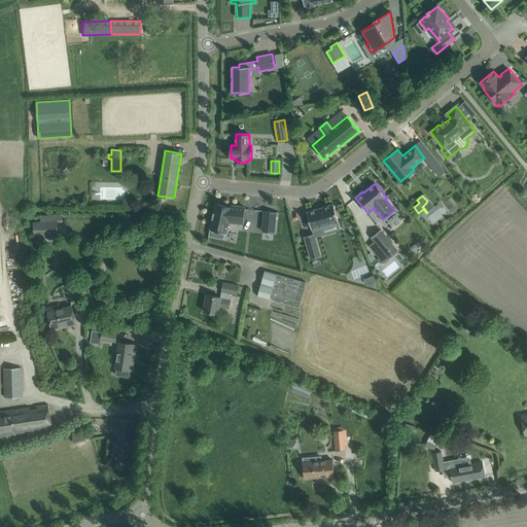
[(210,229),(226,233),(229,222),(243,223),(245,207),(232,205),(232,206),(215,203),(210,229)]
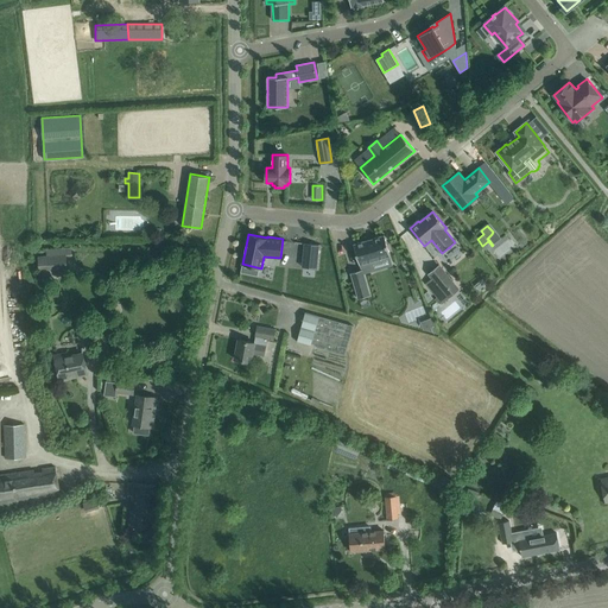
[(391,257),(385,236),(354,245),(360,265),(361,270),(350,273),(358,299),(369,296),(363,274),(372,272),(369,263),(391,257)]
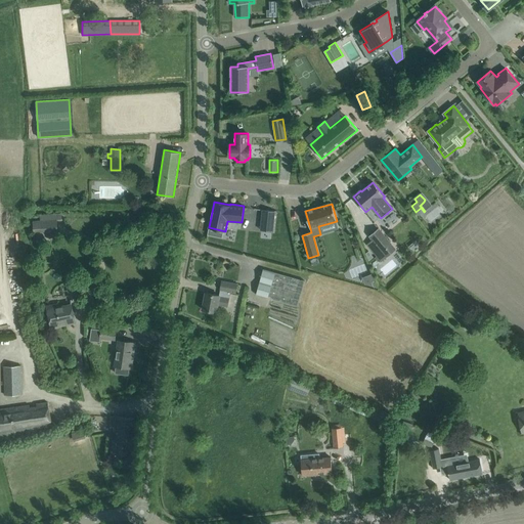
[(263,210),(262,218),(274,219),(274,211),(263,210)]
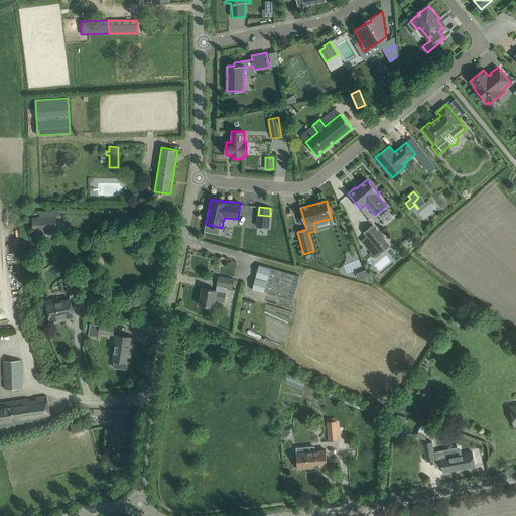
[(39,217),(38,217),(39,229),(56,227),(55,211),(39,212),(39,217)]
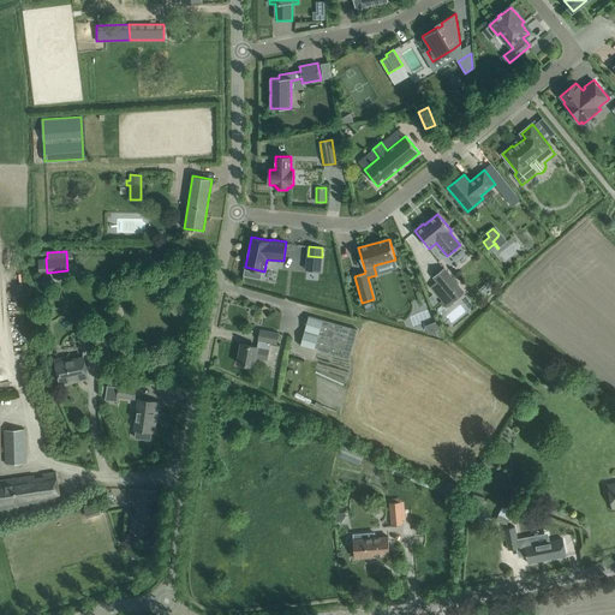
[(459,287),(445,268),(433,278),(448,296),(453,292),(453,293),(455,292),(454,291),(459,287)]
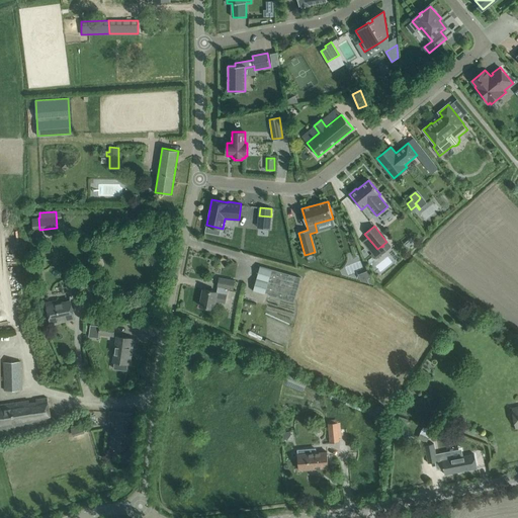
[(260,266),(253,291),(265,294),(272,269),(260,266)]
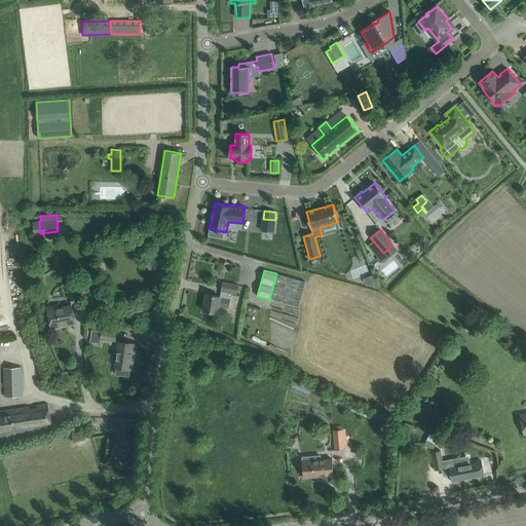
[(207,294),(203,310),(217,313),(218,306),(228,307),(230,294),(236,295),(236,294),(236,292),(237,288),(237,286),(238,285),(223,282),(221,292),(220,297),(207,294)]
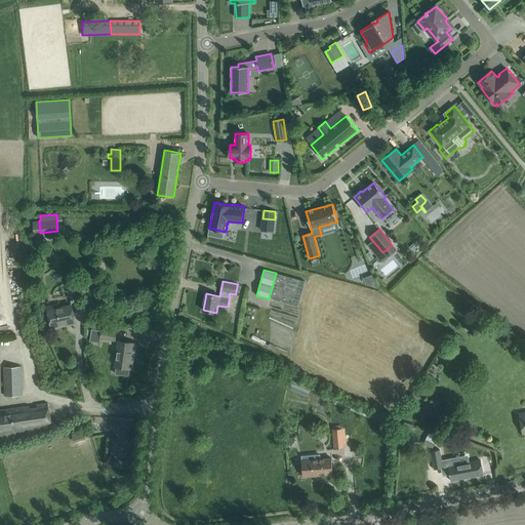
[(78,296),(75,282),(67,284),(70,298),(78,296)]
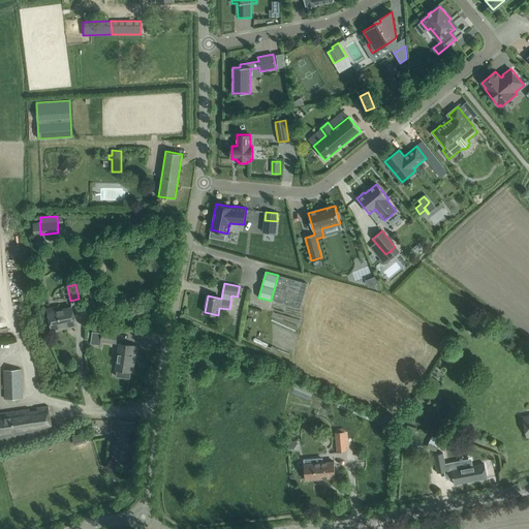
[(48,309),(48,312),(52,331),(64,328),(64,327),(75,323),(72,307),(59,310),(59,307),(48,309)]
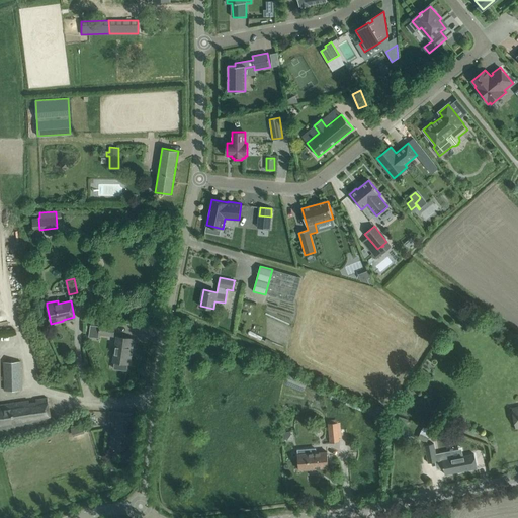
[(113,328),(98,326),(97,335),(112,337),(113,328)]
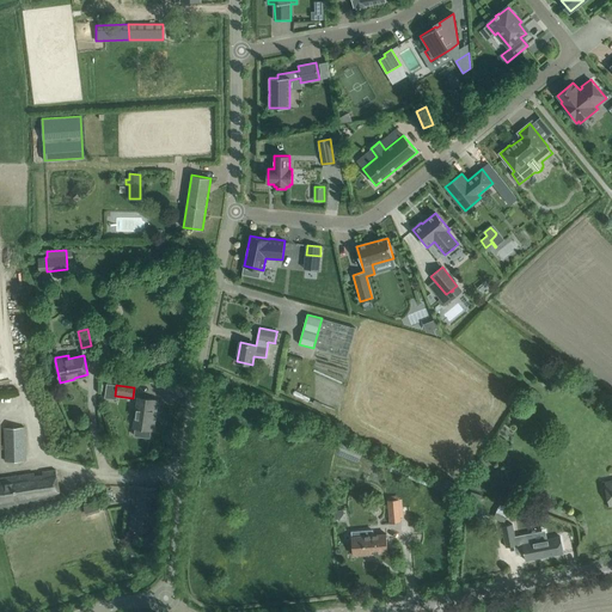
[(134,436),(150,438),(151,429),(153,430),(158,401),(139,398),(134,427),(135,428),(134,436)]
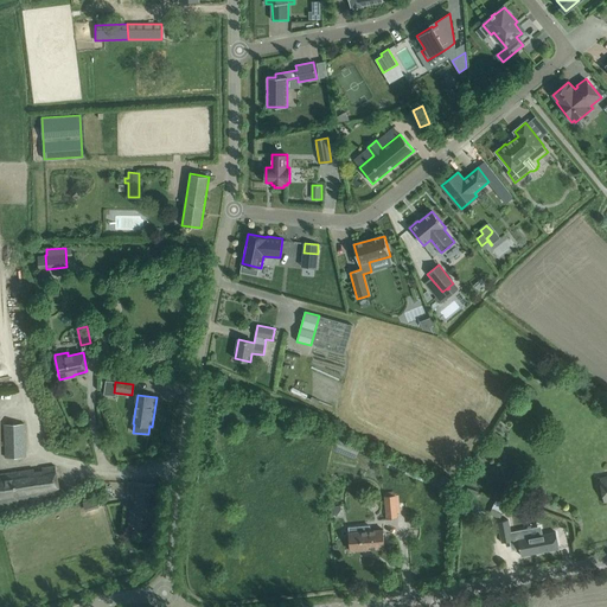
[(5,425),(5,427),(5,458),(25,457),(24,425),(5,425)]
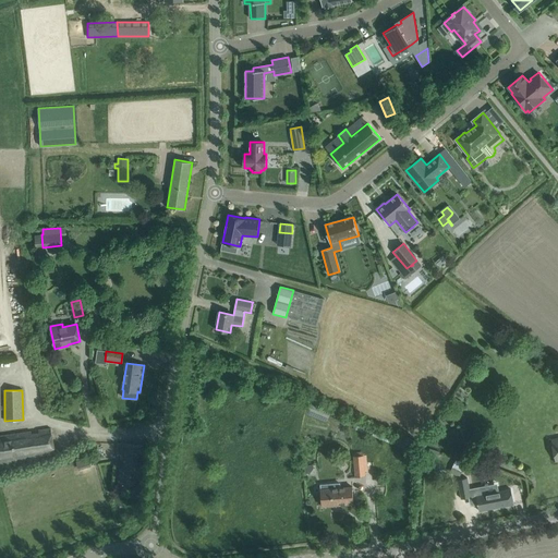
[(31,435),(31,433),(0,437),(0,464),(16,462),(16,459),(55,452),(50,428),(38,431),(39,434),(31,435)]
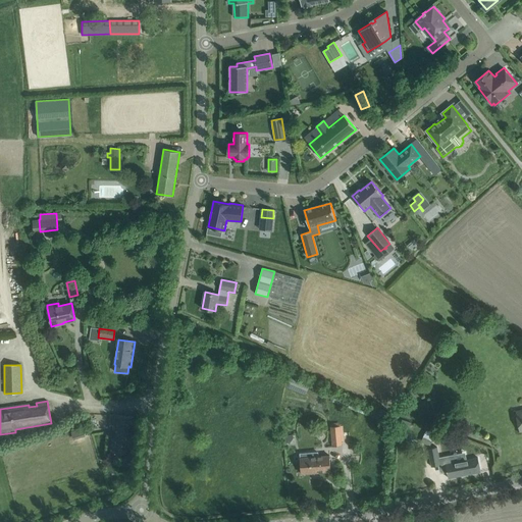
[(134,417),(110,414),(109,425),(117,426),(114,453),(129,455),(134,417)]
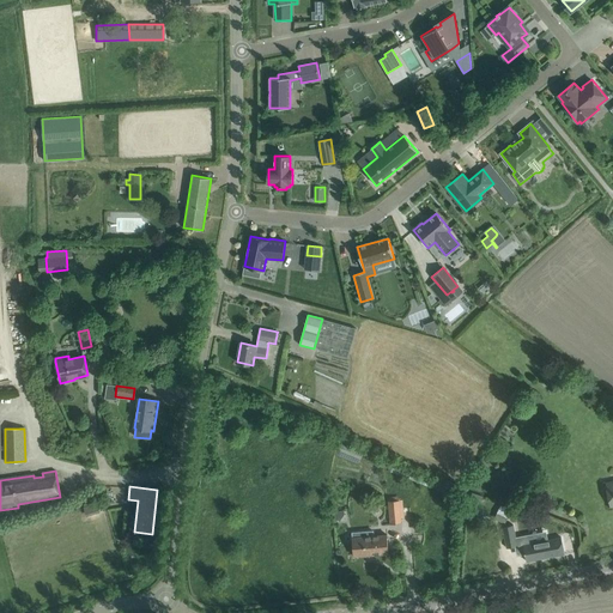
[(484,497),(484,496),(472,492),(469,499),(481,504),(484,497)]
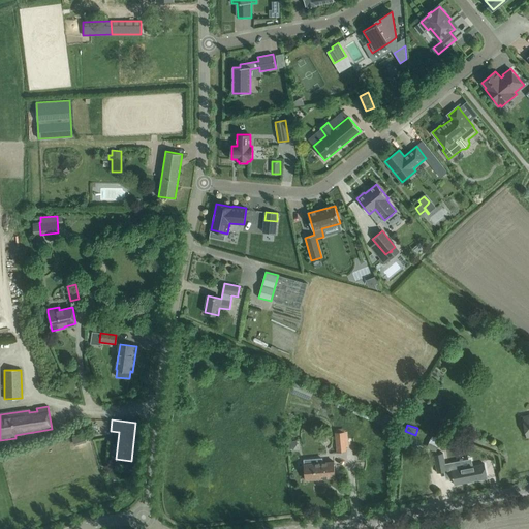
[(344,433),(335,434),(337,452),(346,452),(344,433)]
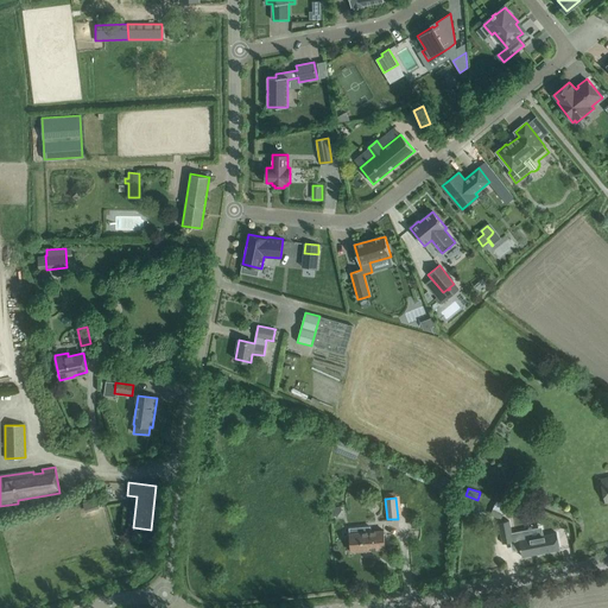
[(99,499),(84,502),(86,510),(100,506),(99,499)]
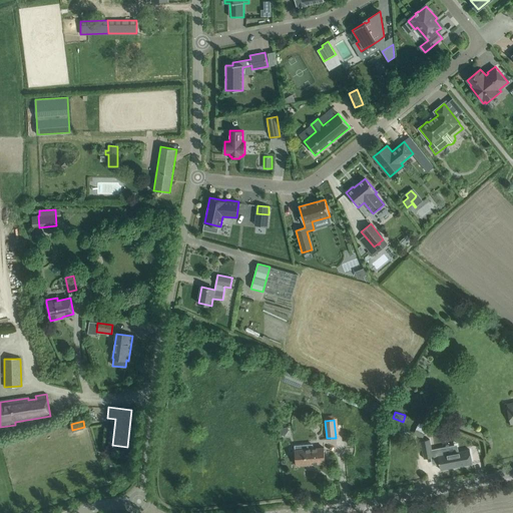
[(419,422),(416,430),(425,434),(429,427),(419,422)]
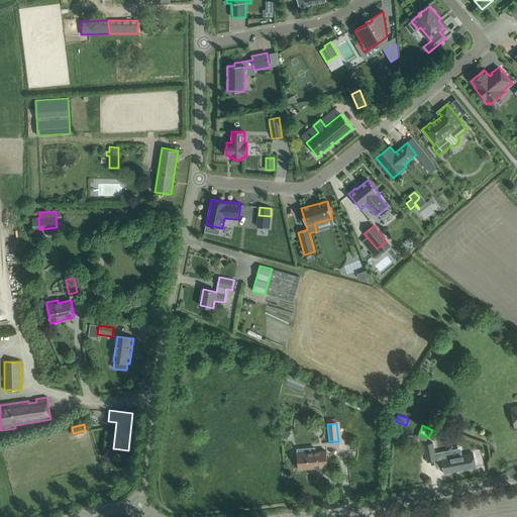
[(436,454),(433,442),(424,444),(427,462),(435,460),(437,460),(436,454)]
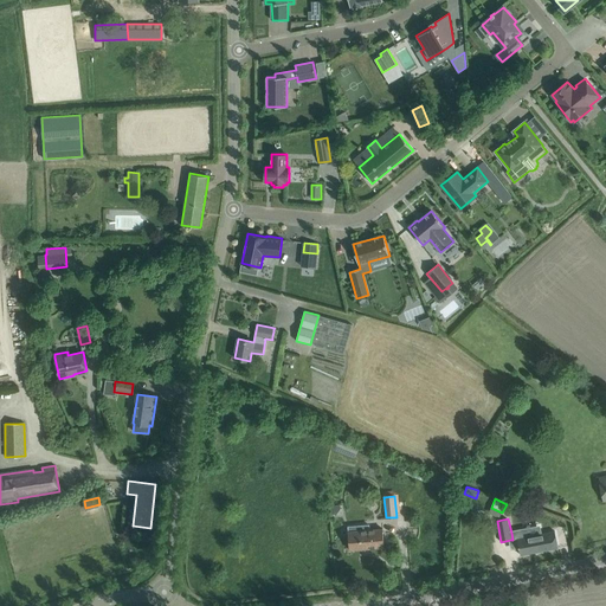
[(385,547),(384,535),(382,529),(348,532),(349,549),(385,547)]
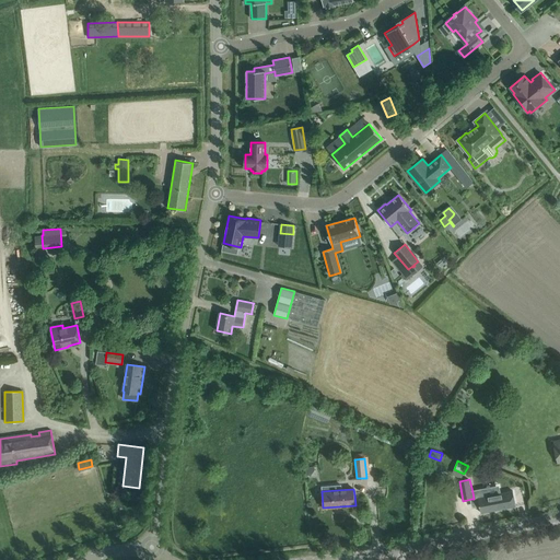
[(474,499),(471,499),(474,506),(479,505),(481,513),(515,506),(513,491),(501,493),(490,496),(489,489),(473,492),(474,499)]
